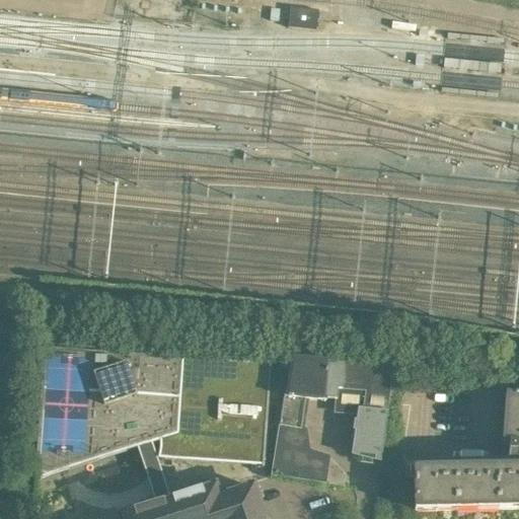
[(290,8),(288,28),(316,31),(318,11),(290,8)]
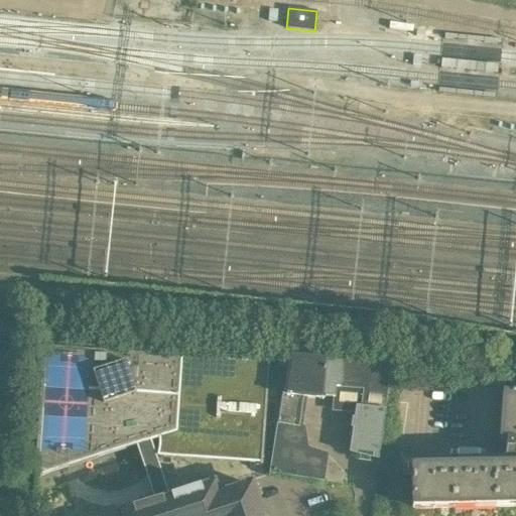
[(155,504),(124,515),(124,514),(121,514),(120,515),(119,515),(260,515),(252,489),(253,489),(252,487),(251,486),(249,485),(247,486),(247,487),(217,497),(214,489),(215,489),(214,487),(213,486),(211,485),(209,486),(209,487),(171,499),(151,440),(157,438),(159,457),(260,464),(260,465),(262,466),(269,362),(42,347),(31,509),(33,509),(35,479),(135,445),(155,504)]
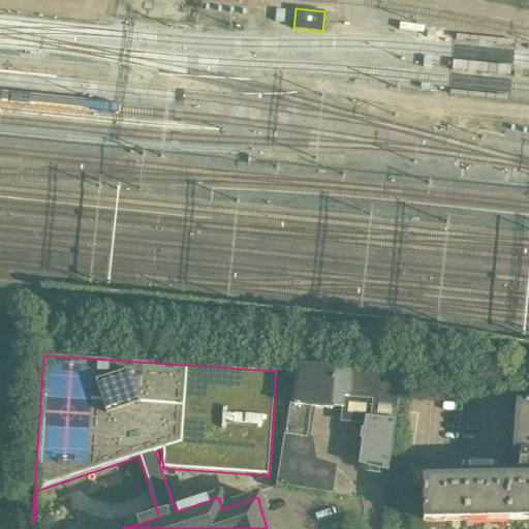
[(297,366),(297,370),(291,405),(288,405),(275,487),(333,495),(350,497),(351,485),(349,485),(349,481),(337,470),(334,470),(334,467),(314,461),(310,440),(307,439),(312,408),(331,409),(331,407),(341,408),(341,417),(367,421),(361,463),(387,467),(401,374),(335,369),(322,368),(323,366),(319,366),(319,368),(297,366)]
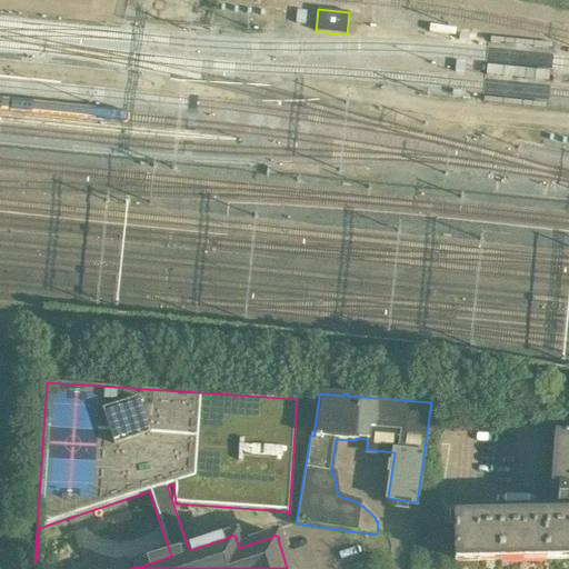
[(568,421),(547,420),(547,421),(541,498),(546,499),(545,508),(452,510),(452,516),(452,530),(453,562),(568,559),(568,421)]
